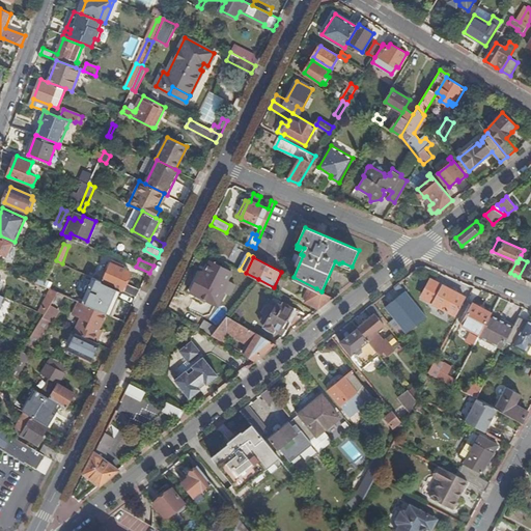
[(122,288),(123,289),(132,272),(122,268),(123,266),(113,260),(105,280),(115,285),(122,288)]
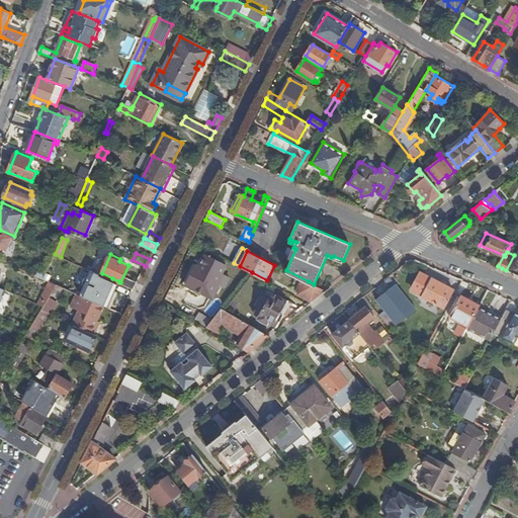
[(226,287),(231,278),(223,274),(227,265),(206,255),(200,266),(197,265),(188,285),(214,298),(222,285),(226,287)]
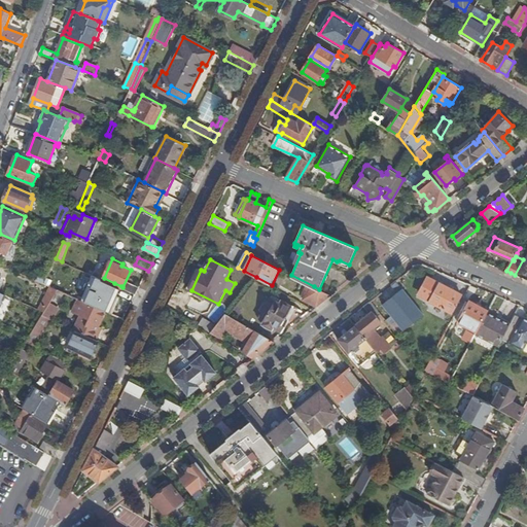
[(453,313),(462,294),(428,277),(421,291),(432,297),(431,302),(453,313)]
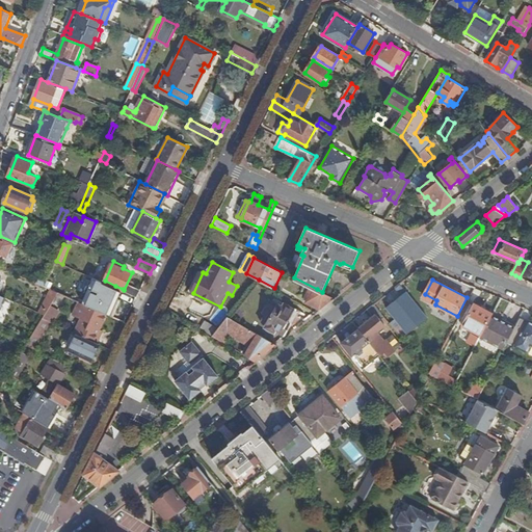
[(104,284),(99,296),(88,291),(83,303),(108,315),(111,316),(115,308),(118,309),(123,299),(120,298),(123,291),(123,289),(115,286),(114,289),(104,284)]
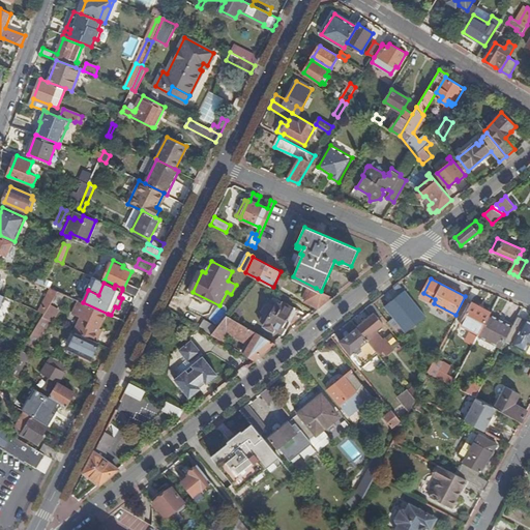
[(125,290),(138,296),(141,289),(127,284),(125,290)]
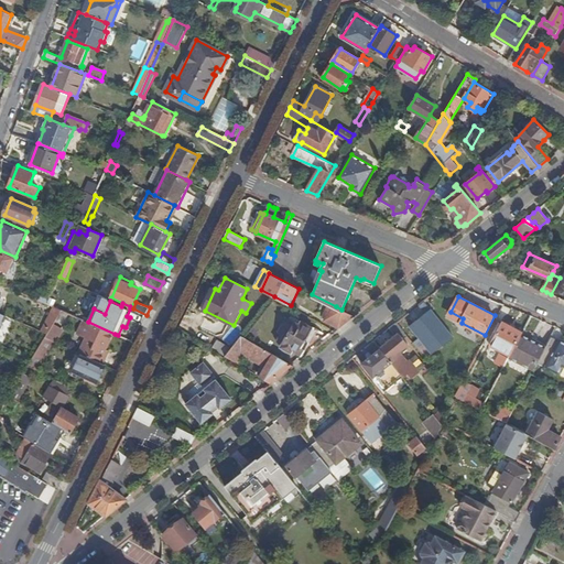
[(342,310),(336,306),(331,313),(332,314),(326,320),(340,326),(346,322),(354,316),(342,310)]
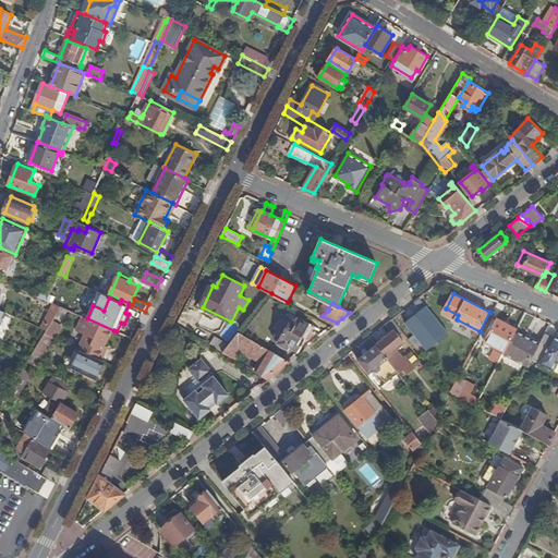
[(47,331),(53,320),(61,306),(55,304),(41,329),(47,331)]
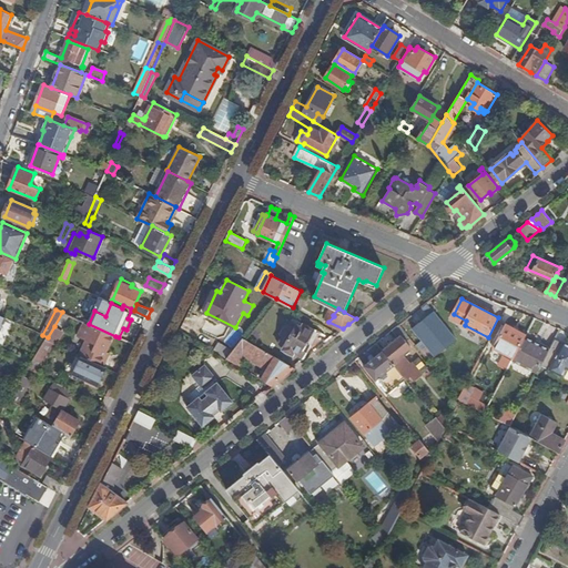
[(458,338),(435,311),(414,328),(436,356),(458,338)]
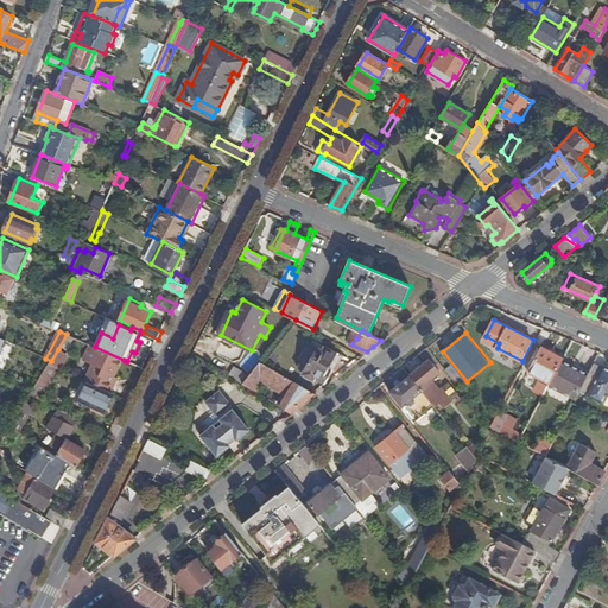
[(114,378),(124,360),(95,347),(92,344),(84,360),(94,365),(86,381),(112,393),(115,384),(113,381),(114,378)]
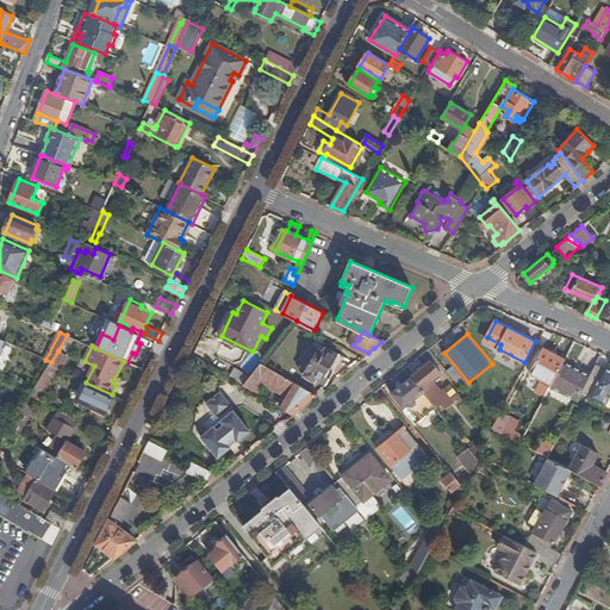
[(341,374),(356,362),(340,353),(338,354),(328,347),(325,352),(315,346),(302,368),(329,384),(341,374)]
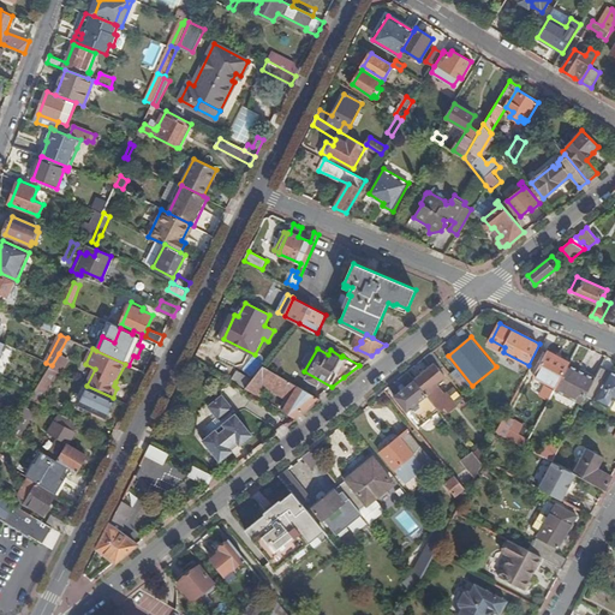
[(433,366),(416,380),(431,400),(440,411),(446,406),(449,411),(458,404),(448,393),(446,395),(441,389),(443,387),(439,382),(446,376),(439,365),(442,362),(434,351),(427,357),(433,366)]
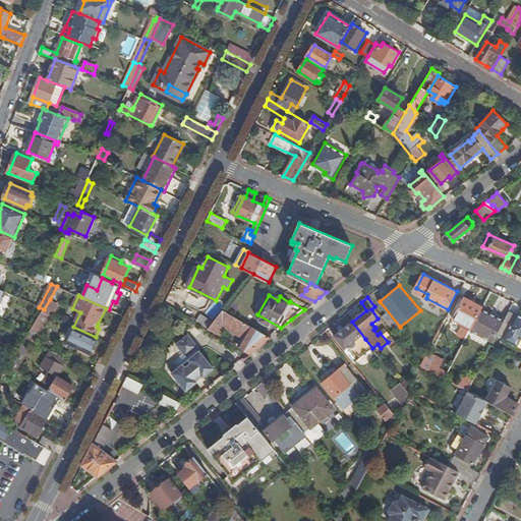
[(454,317),(472,328),(482,309),(482,307),(464,297),(454,317)]
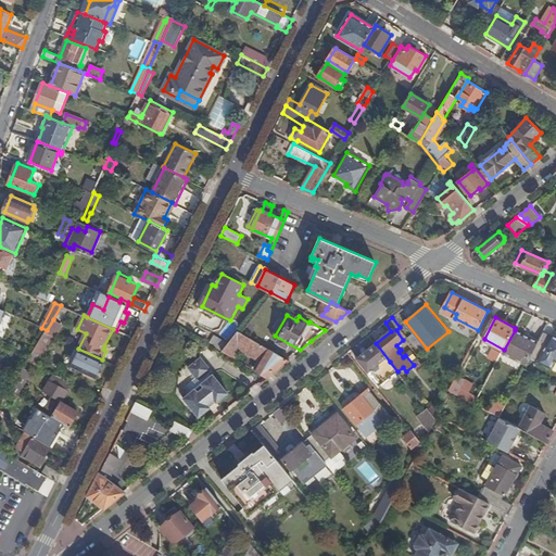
[(45,333),(52,337),(54,338),(62,323),(53,319),(47,330),(45,333)]
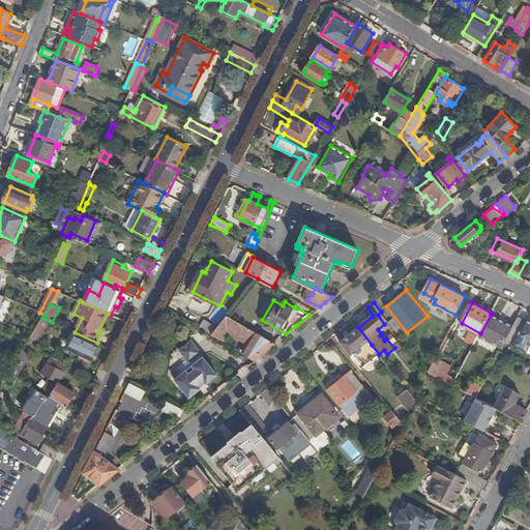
[(480,333),(478,335),(502,348),(505,342),(513,326),(491,315),(480,333)]
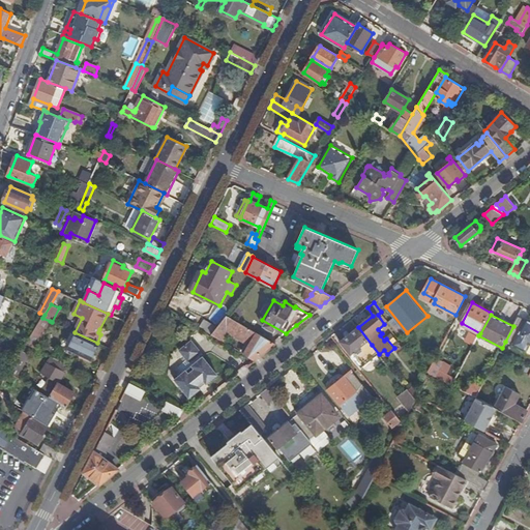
[(275,343),(228,316),(218,327),(213,334),(223,341),(228,331),(252,345),(246,354),(255,359),(264,351),(275,343)]
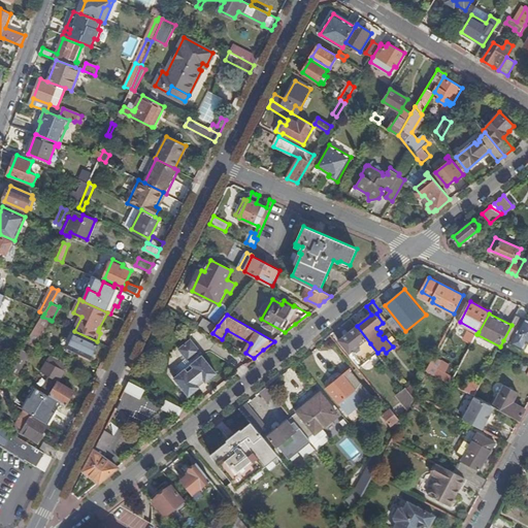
[(512,325),(503,340),(523,351),(527,342),(527,320),(524,318),(524,319),(518,316),(512,325)]
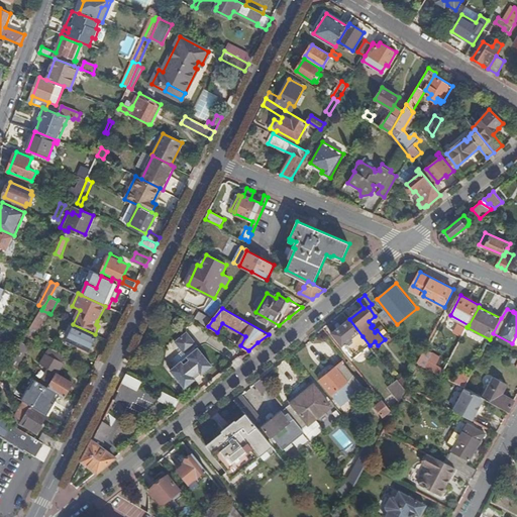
[(26,335),(34,339),(48,313),(41,310),(30,328),(26,335)]
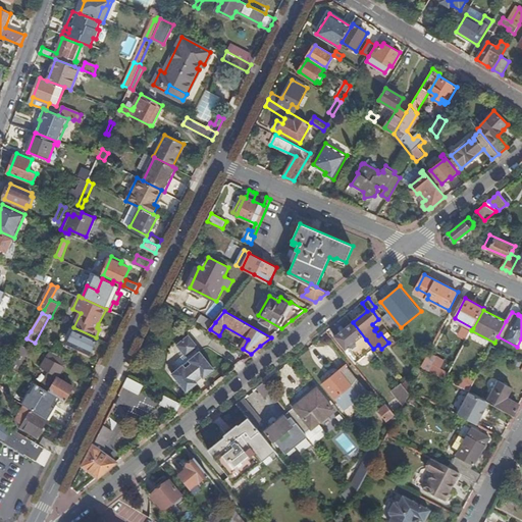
[(210,329),(215,322),(202,315),(198,322),(210,329)]
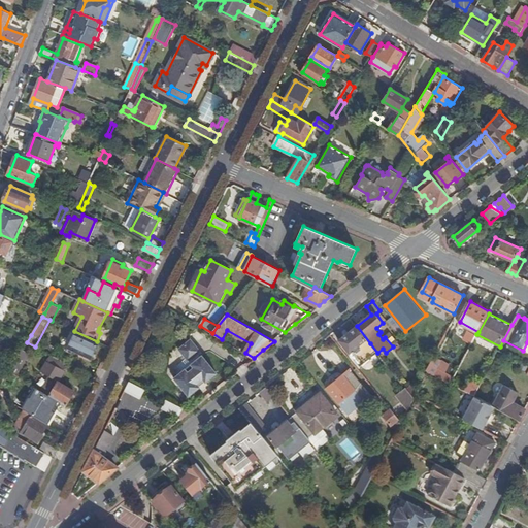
[(370,343),(357,326),(339,340),(361,366),(377,353),(370,343)]
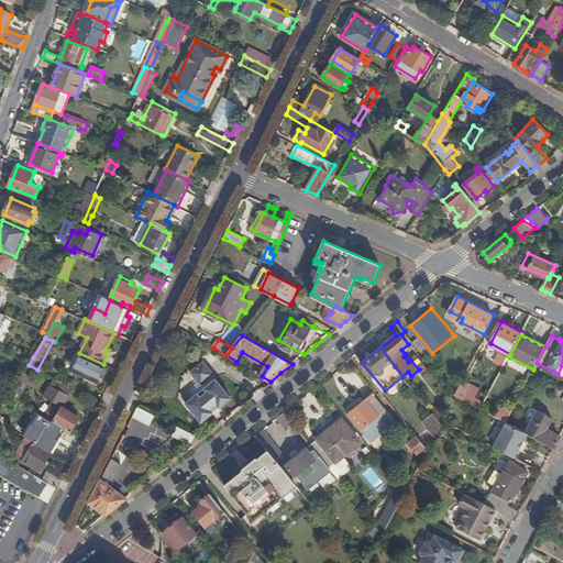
[(103,370),(106,365),(103,364),(79,353),(74,351),(69,361),(74,362),(69,374),(75,376),(77,373),(78,374),(78,373),(97,382),(99,376),(100,377),(103,370)]
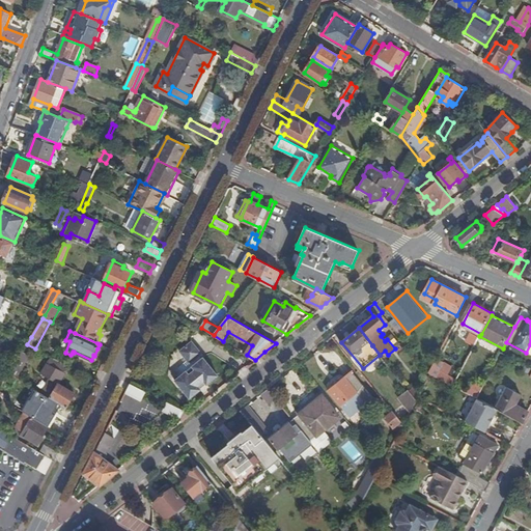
[(207,384),(213,380),(219,375),(203,357),(201,358),(199,355),(202,353),(192,340),(179,351),(188,360),(184,363),(179,367),(184,372),(175,380),(190,398),(201,389),(200,388),(199,386),(205,381),(206,383),(207,384)]
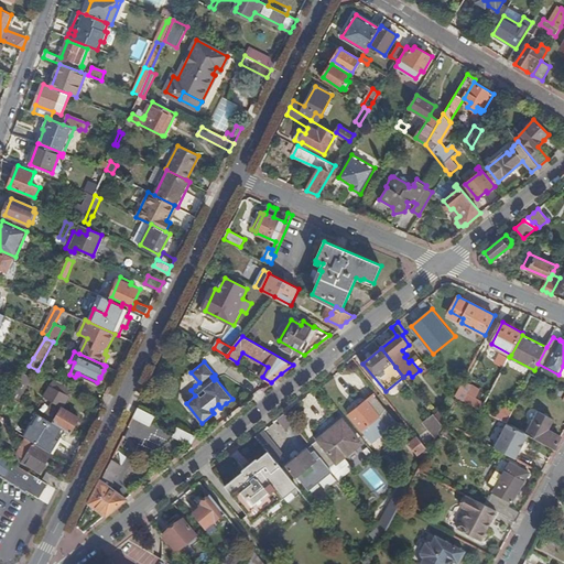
[(457,394),(458,397),(483,409),(485,403),(468,393),(473,384),(465,380),(457,394)]
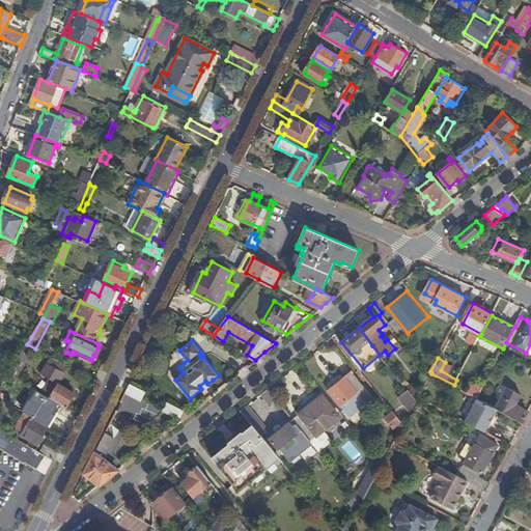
[(355,371),(330,390),(352,416),(367,403),(368,404),(376,398),(355,371)]
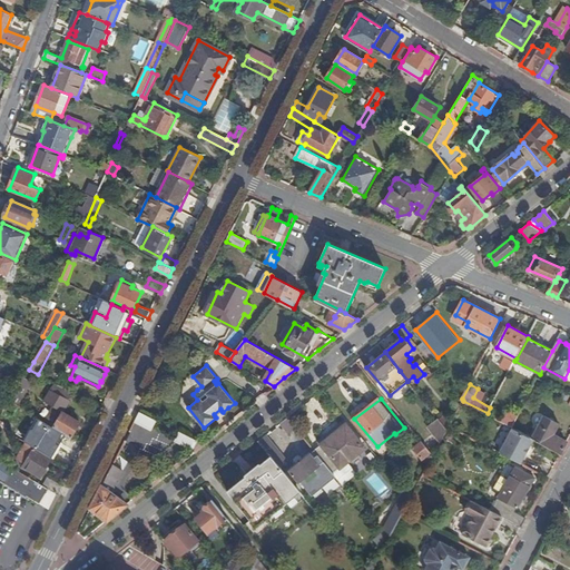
[(46,422),(74,438),(81,423),(64,413),(65,411),(56,406),(46,422)]
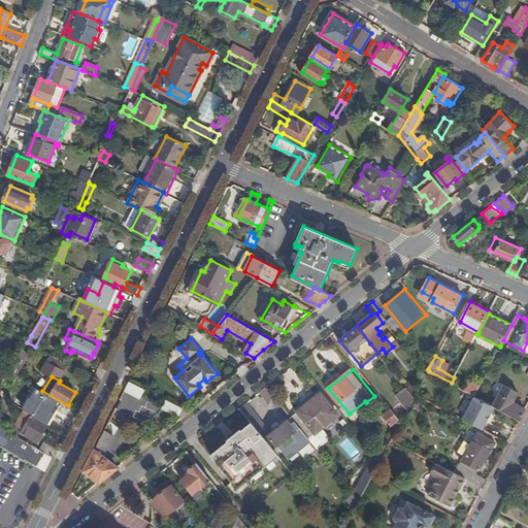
[(145,389),(130,382),(126,391),(140,398),(145,389)]
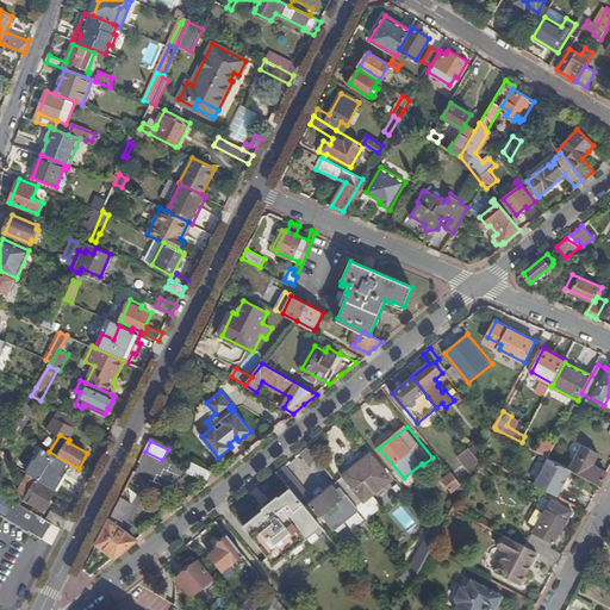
[(537,452),(548,458),(554,446),(547,441),(542,442),(537,452)]
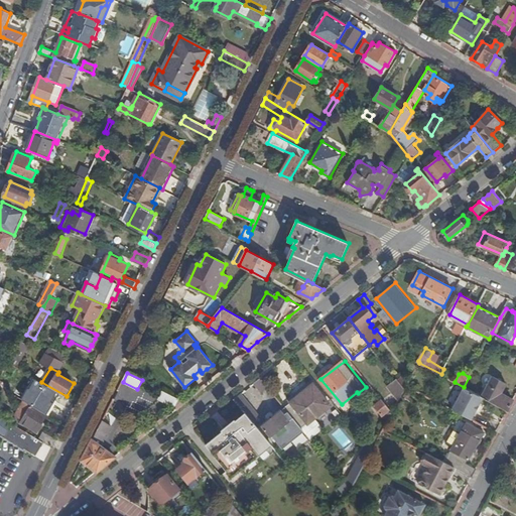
[(483,396),(484,397),(508,410),(514,399),(502,393),(507,384),(494,376),(483,396)]
